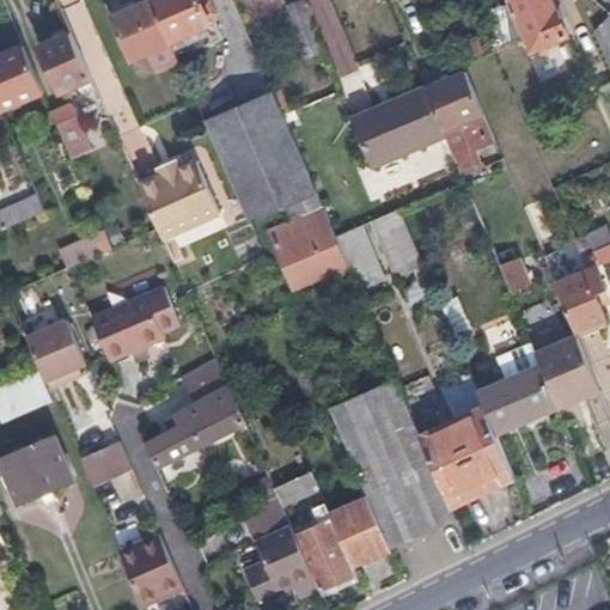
[(169,41),(151,0),(144,0),(108,16),(127,59),(148,49),(169,41)]
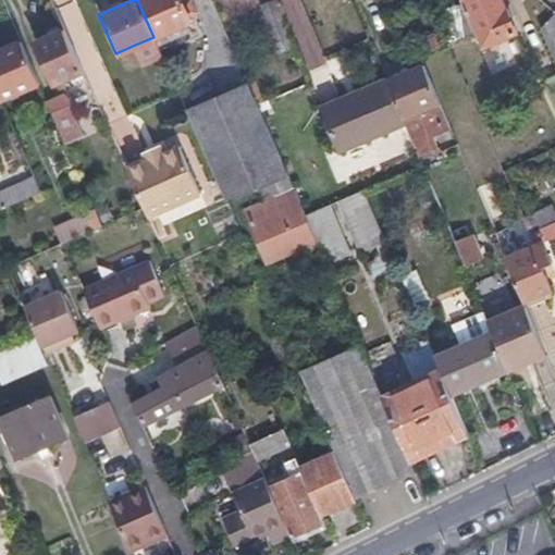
[(137,0),(153,37),(200,17),(194,0),(187,0),(183,2),(182,0),(137,0)]
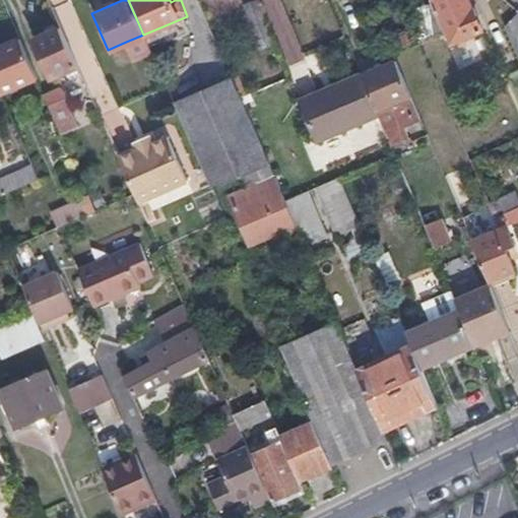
[(274,44),(256,0),(244,5),(262,49),(274,44)]
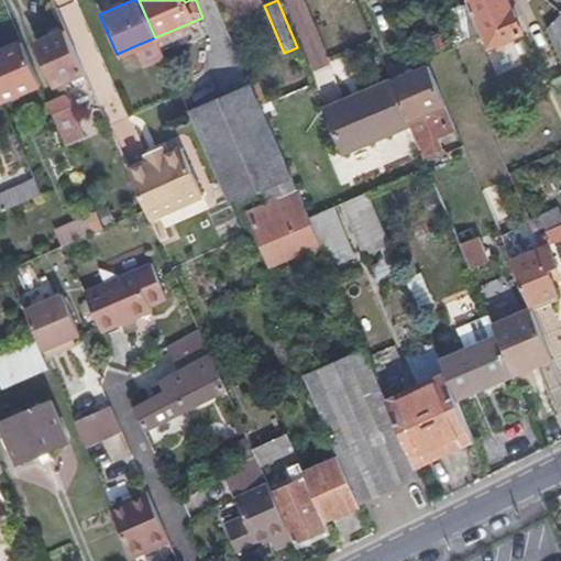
[(468,0),(483,34),(488,47),(524,33),(508,0),(506,0),(504,1),(503,0),(468,0)]
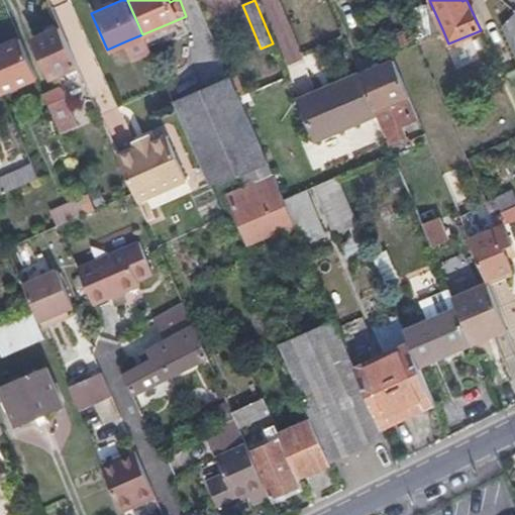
[(514,9),(514,10),(503,26),(514,56),(514,9)]
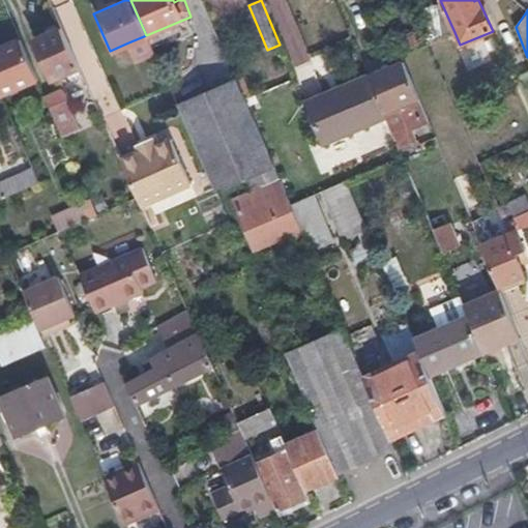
[(77,67),(60,30),(33,41),(50,80),(70,70),(77,67)]
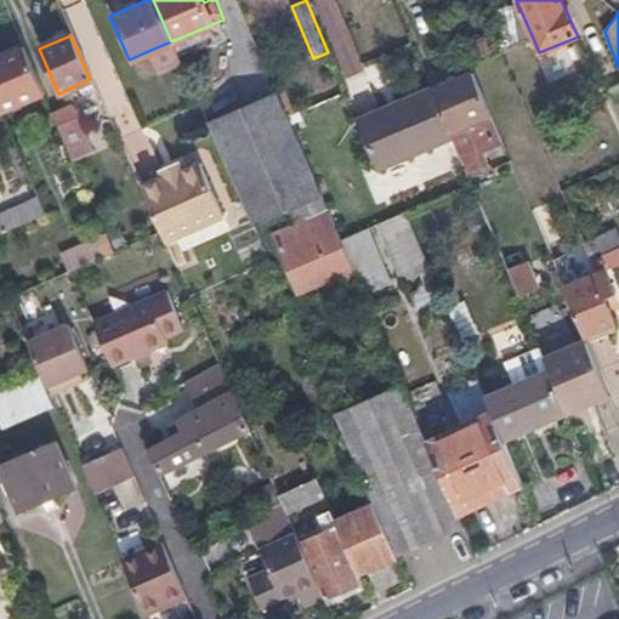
[(490,39),(464,50),(470,64),(497,52),(490,39)]
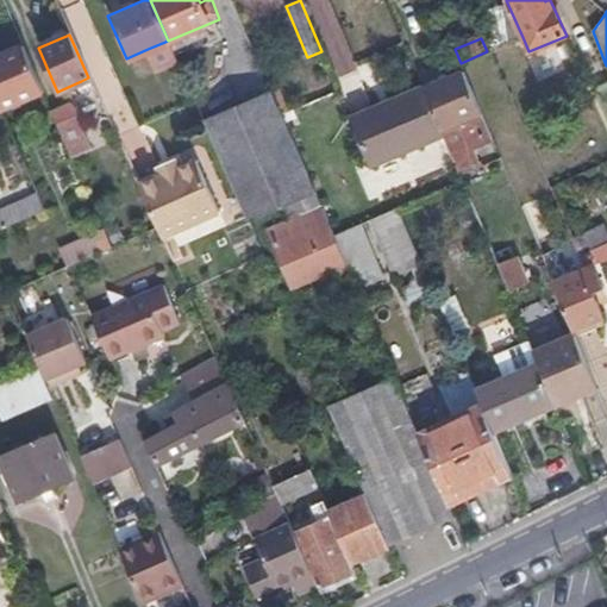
[(168,41),(148,49),(155,66),(175,57),(168,41)]
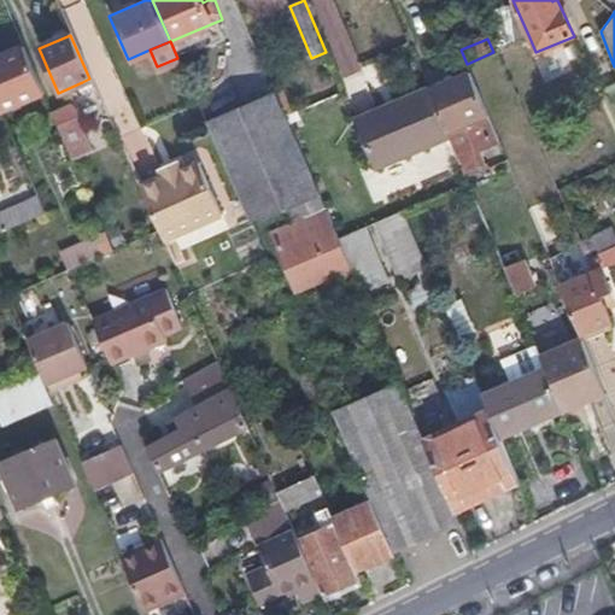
[(42,92),(22,46),(0,54),(0,111),(42,92)]
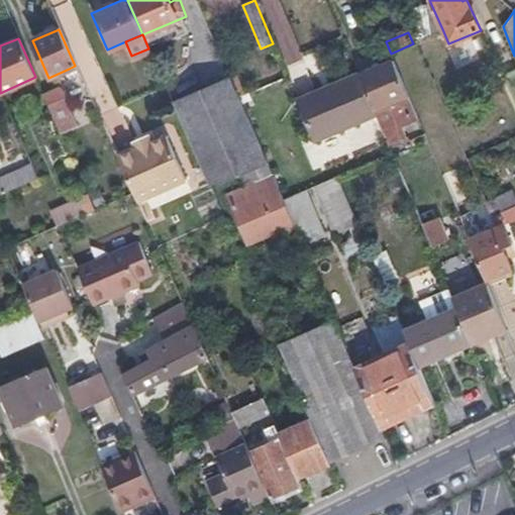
[(378,115),(391,146),(407,140),(403,131),(420,123),(393,59),(367,70),(370,75),(362,79),(378,115)]
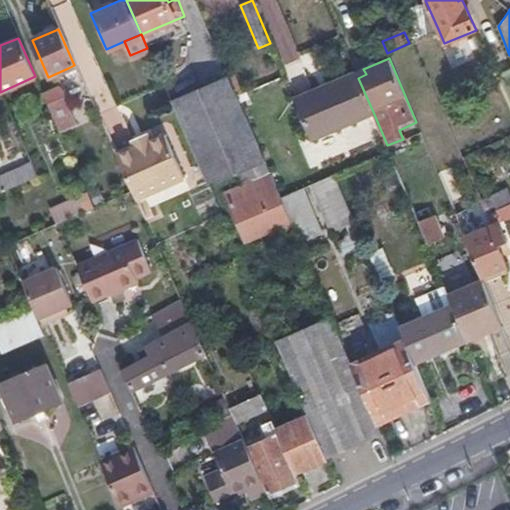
[(74,65),(68,68),(80,99),(88,96),(74,65)]
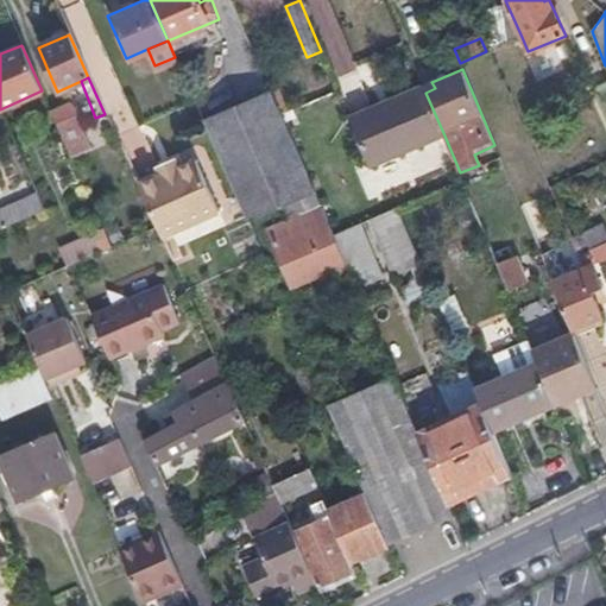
[(605,80),(594,84),(605,115),(605,114),(605,80)]
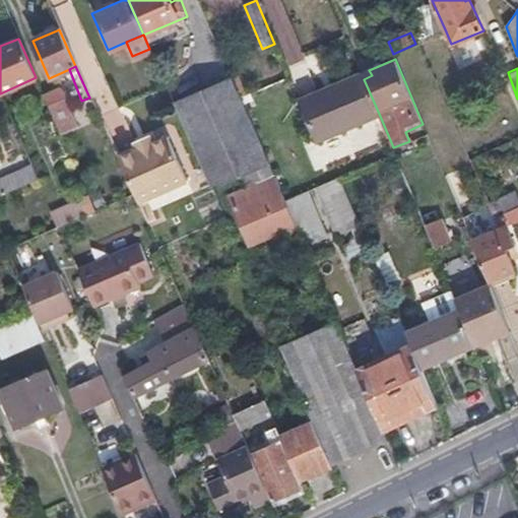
[(369,70),(361,73),(364,79),(372,75),(369,70)]
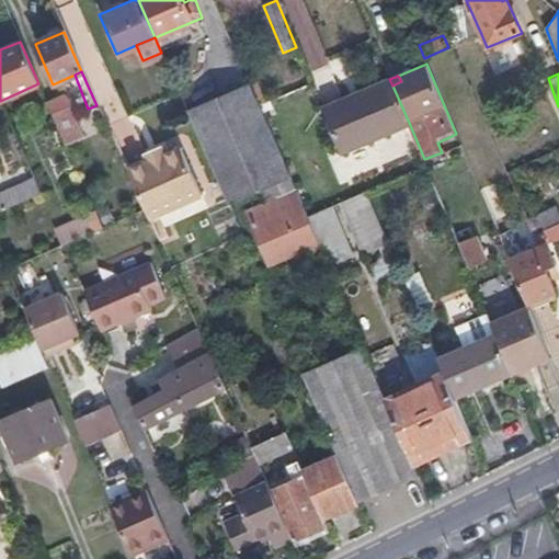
[(392,86),(389,79),(322,109),(342,153),(410,125),(392,86)]
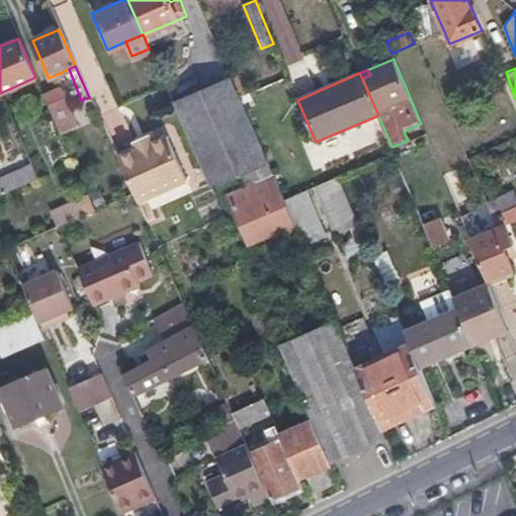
[(228,77),(171,101),(207,185),(242,170),(264,161),(236,96),(233,89),(228,77)]
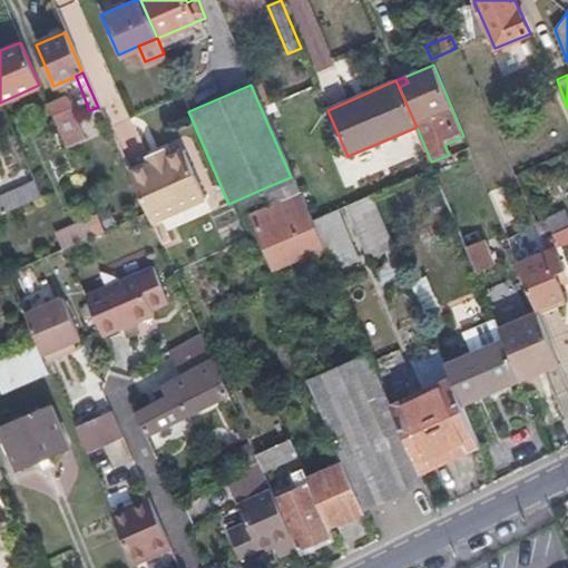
[(47,105),(61,136),(80,127),(67,97),(47,105)]
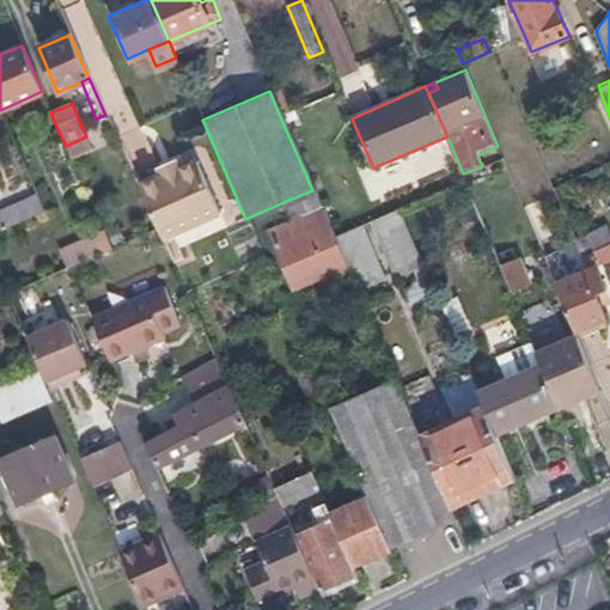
[(154,169),(159,178),(177,171),(172,162),(154,169)]
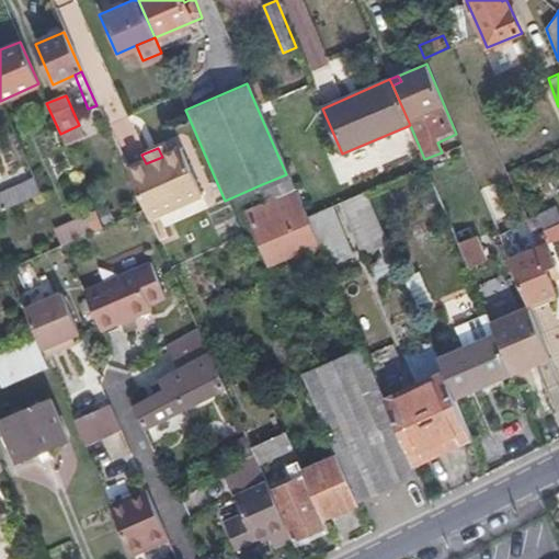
[(162,157),(182,203),(201,196),(180,149),(164,156),(162,157)]
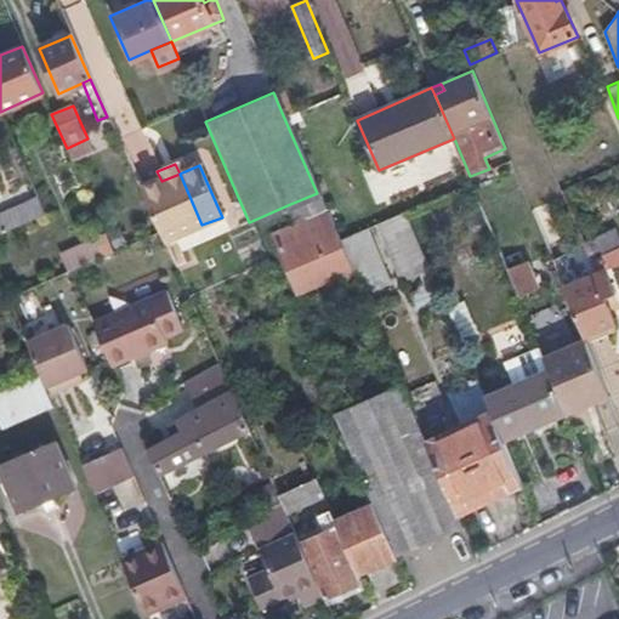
[(140,189),(159,233),(163,242),(202,225),(180,174),(162,181),(140,189)]
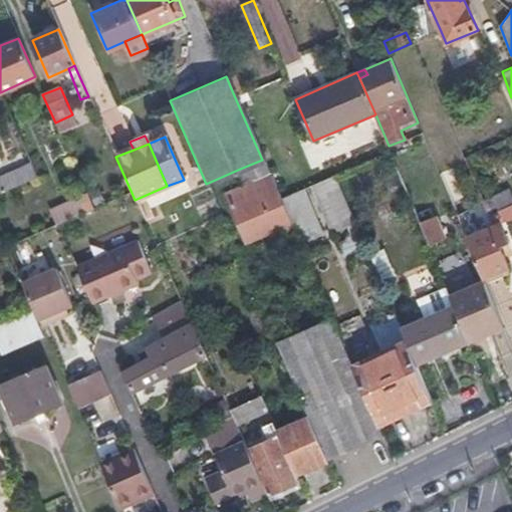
[(262,160),(240,169),(246,184),(268,175),(262,160)]
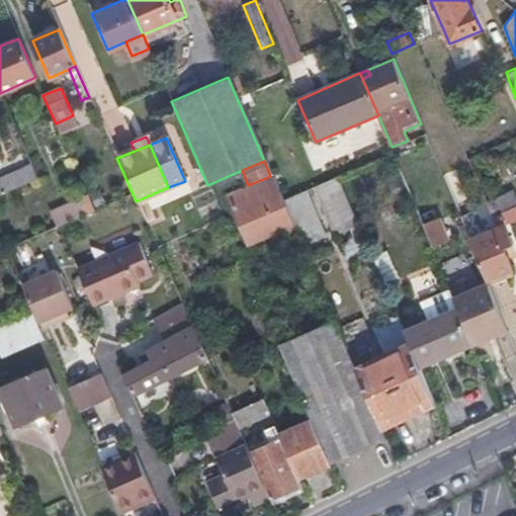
[(31,164),(0,177),(0,195),(37,179),(31,164)]
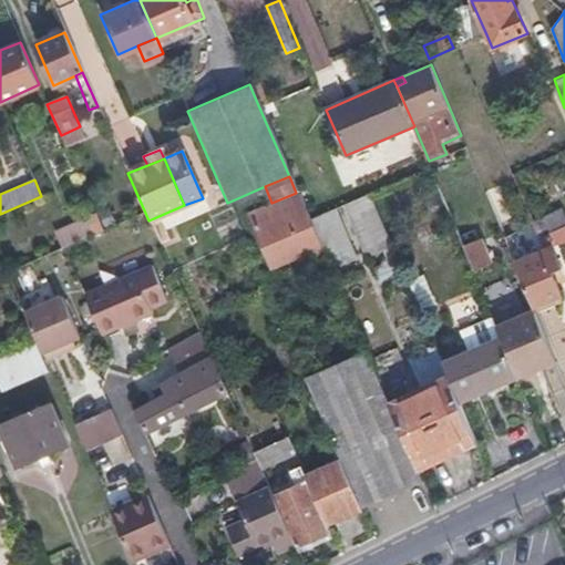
[(387,237),(367,191),(345,199),(365,247),(387,237)]
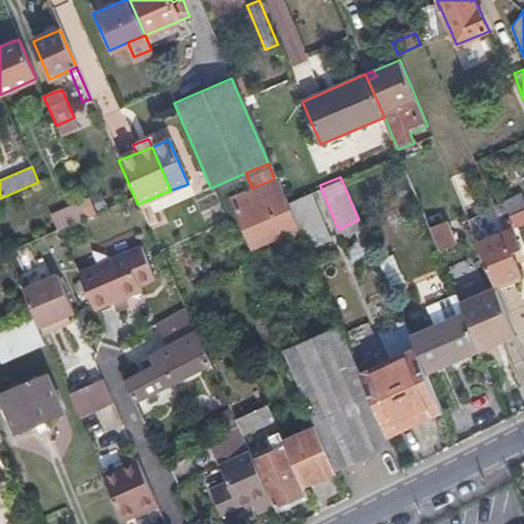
[(282,233),(296,227),(291,216),(285,200),(274,179),(252,188),(230,197),(251,247),(282,233)]
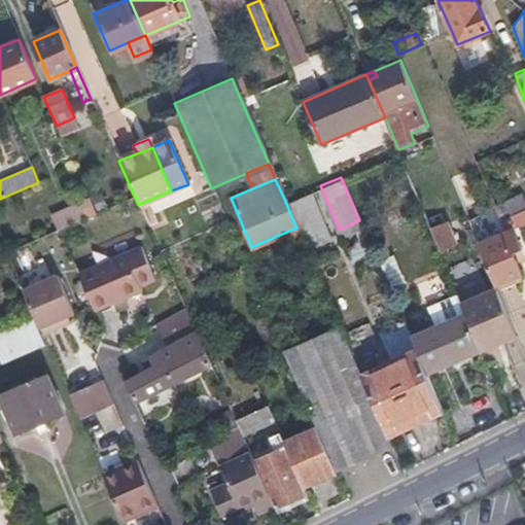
[(291,216),(296,228),(302,239),(304,245),(325,235),(305,191),(285,201),(291,216)]
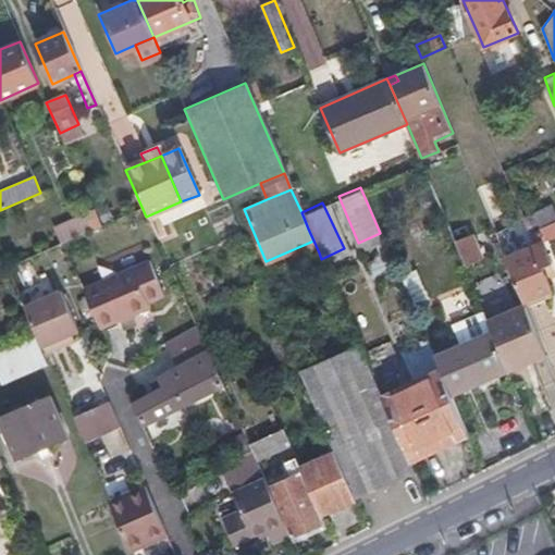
[(93,205),(52,224),(61,242),(101,222),(93,205)]
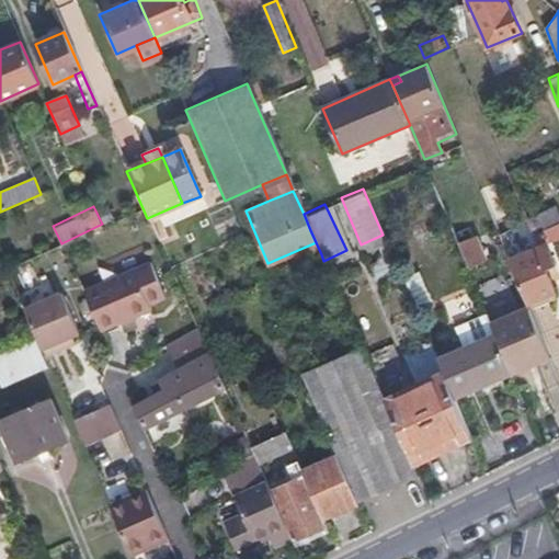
[(528,223),(528,224),(534,236),(558,225),(558,217),(556,210),(528,223)]
